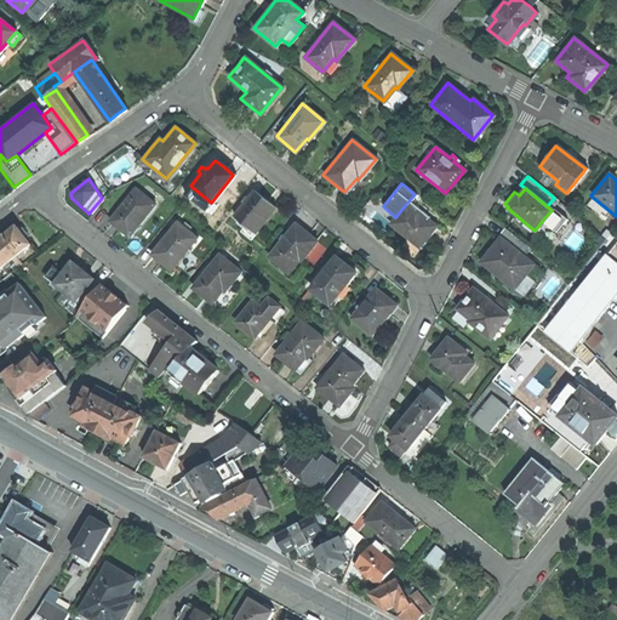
[(153,204),(135,189),(109,221),(116,227),(127,235),(153,204)]
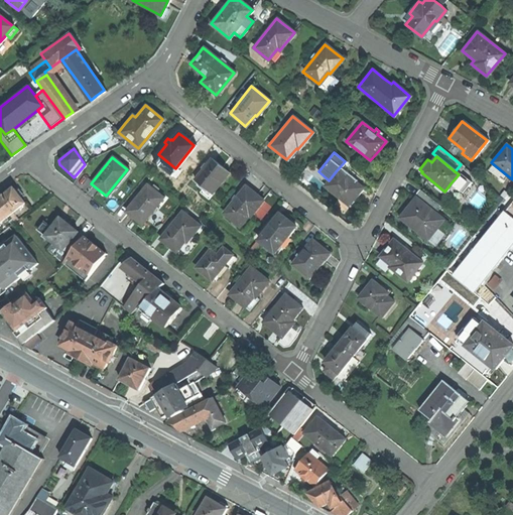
[(219,165),(211,158),(194,179),(211,194),(228,172),(219,165)]
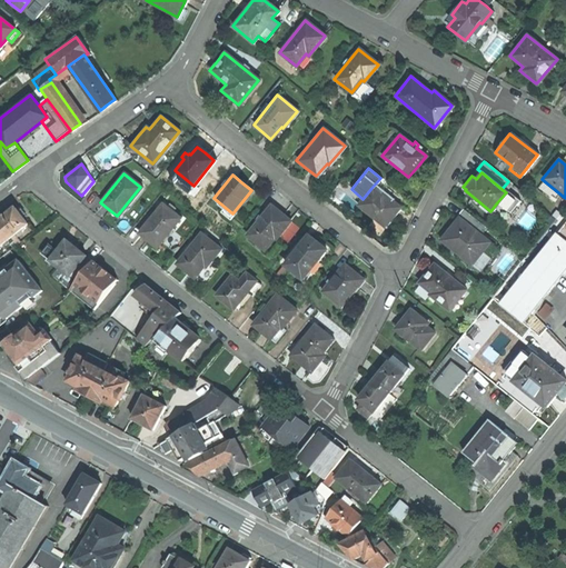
[(399,207),(388,198),(386,200),(371,188),(363,199),(357,205),(384,226),(391,217),(399,207)]
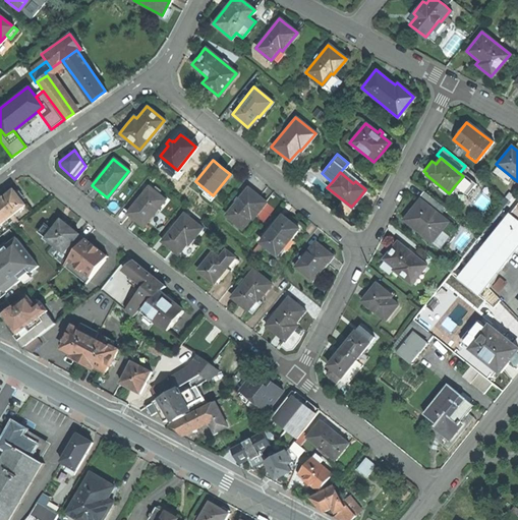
[(464,175),(463,176),(455,185),(466,194),(474,183),(464,175)]
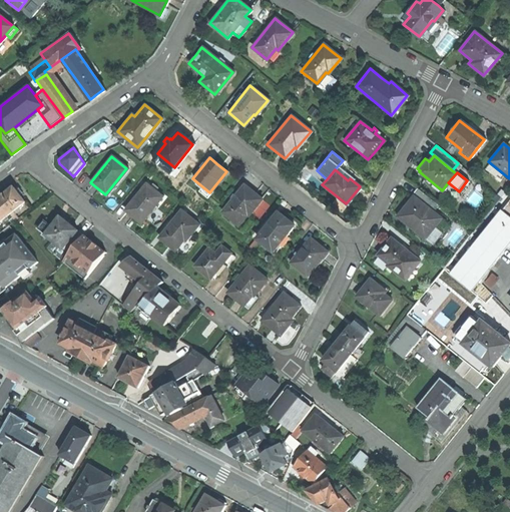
[(160,196),(145,183),(124,209),(131,215),(139,222),(160,196)]
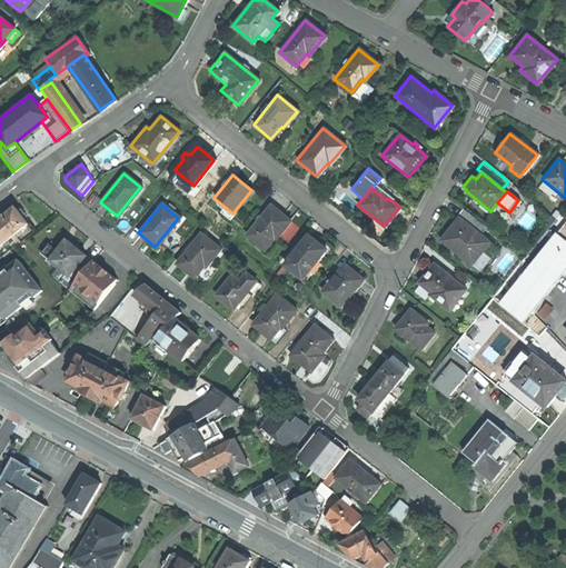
[(281,213),(270,205),(260,217),(258,215),(254,220),(256,222),(246,236),(264,249),(274,237),(275,238),(289,220),(281,213)]
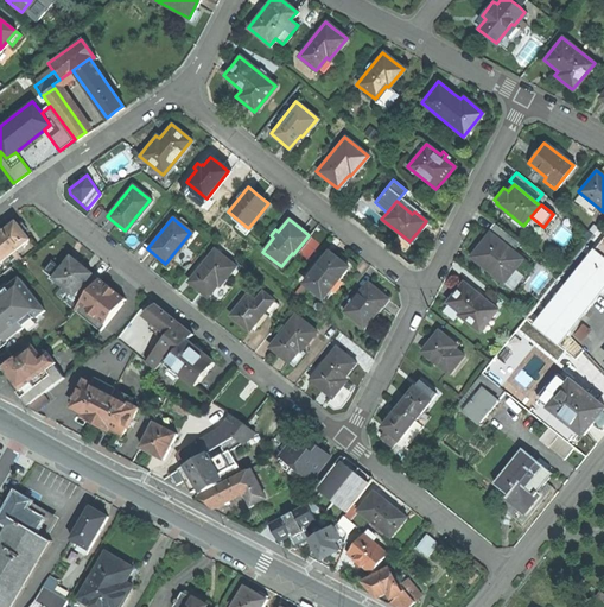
[(2,229),(0,232),(0,240),(10,253),(27,238),(14,221),(6,228),(2,231),(2,229)]
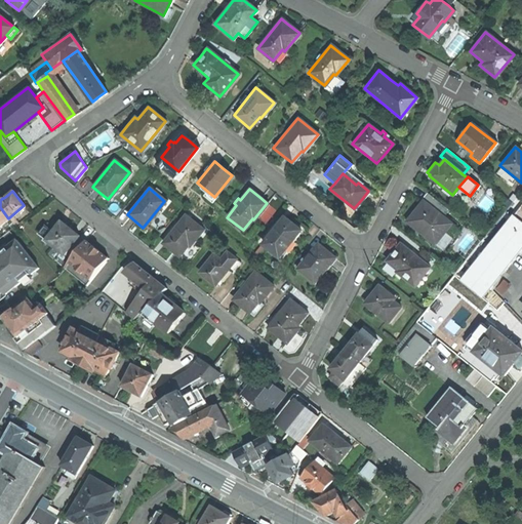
[(450,223),(423,200),(413,211),(405,220),(434,243),(443,232),(450,223)]
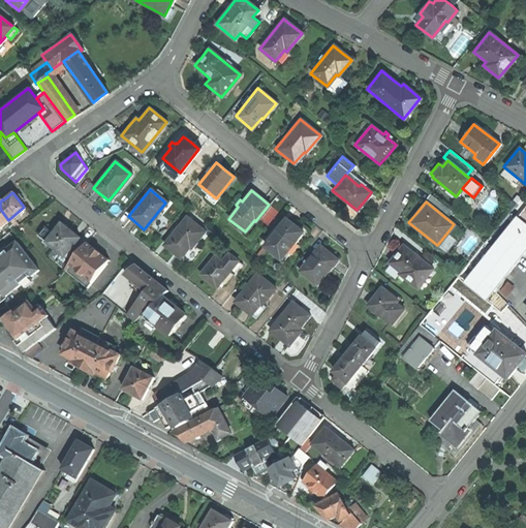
[(525,204),(517,216),(525,222),(525,204)]
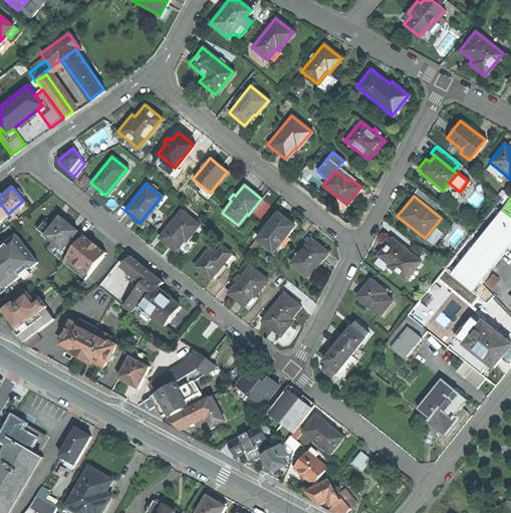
[(0,220),(8,214),(0,203),(0,220)]
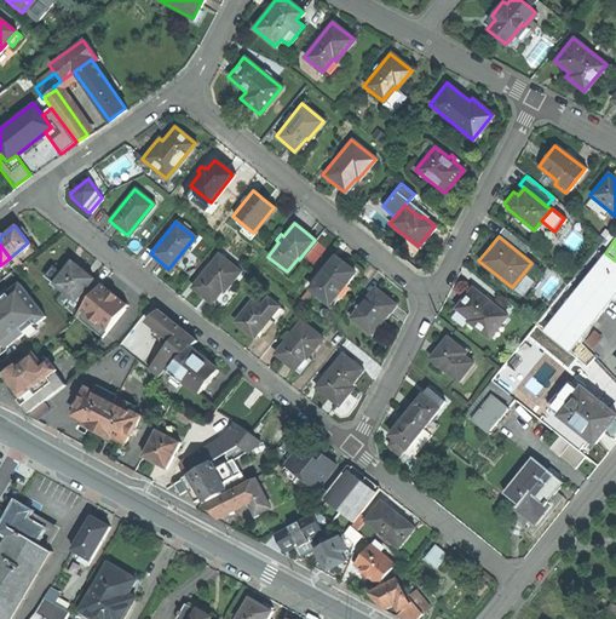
[(576,339),(615,290),(615,261),(605,253),(541,331),(566,351),(576,339)]
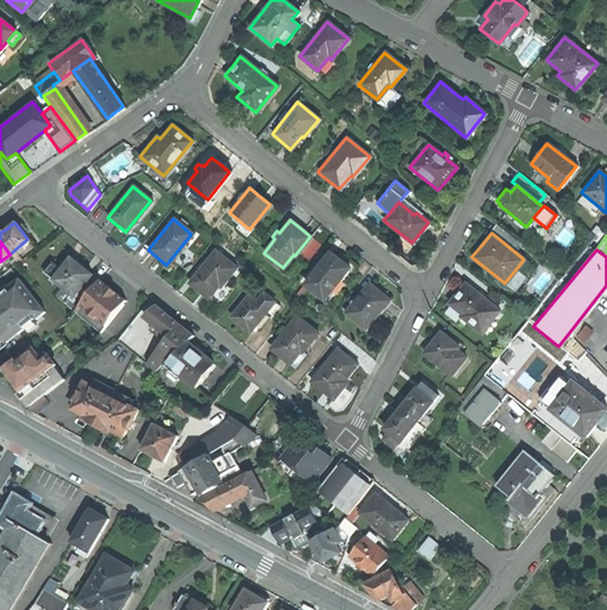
[(235,267),(215,251),(189,283),(198,290),(208,297),(218,284),(221,285),(235,267)]
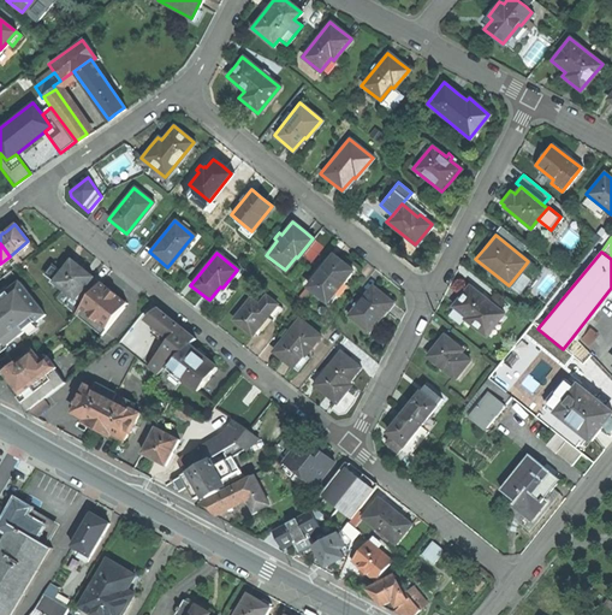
[(342,261),(332,254),(321,268),(319,266),(314,271),(318,273),(307,287),(326,302),(351,270),(342,261)]
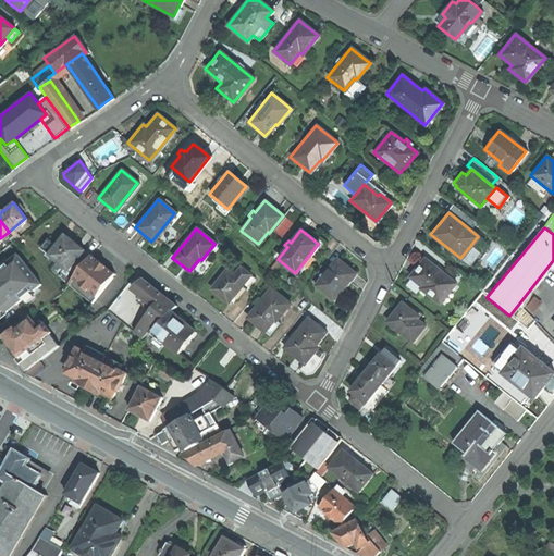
[(54,246),(48,255),(66,269),(76,257),(82,250),(71,241),(63,235),(54,246)]
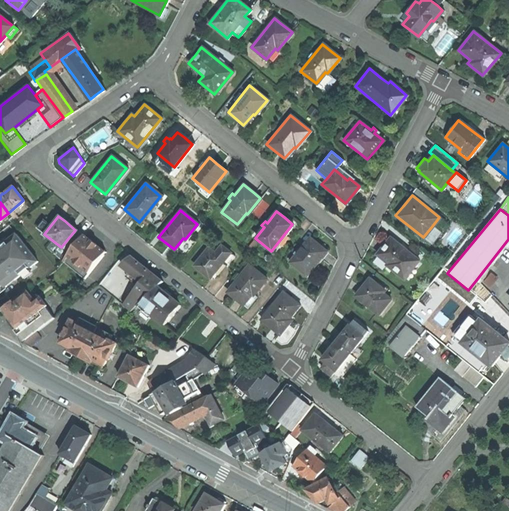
[(36,227),(44,234),(50,226),(42,220),(36,227)]
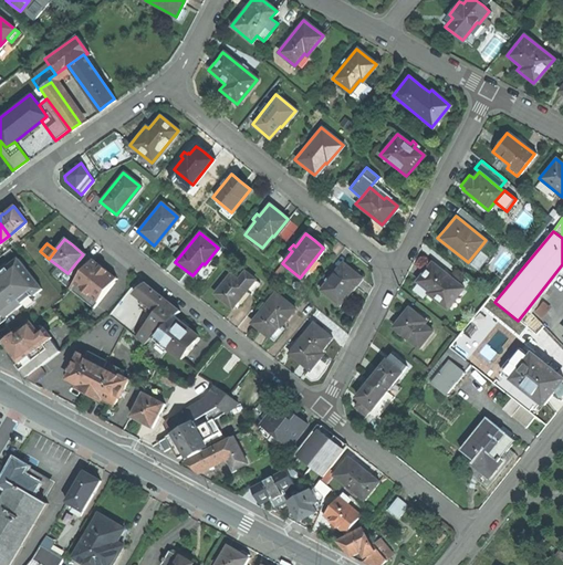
[(490,259),(478,250),(468,262),(480,272),(490,259)]
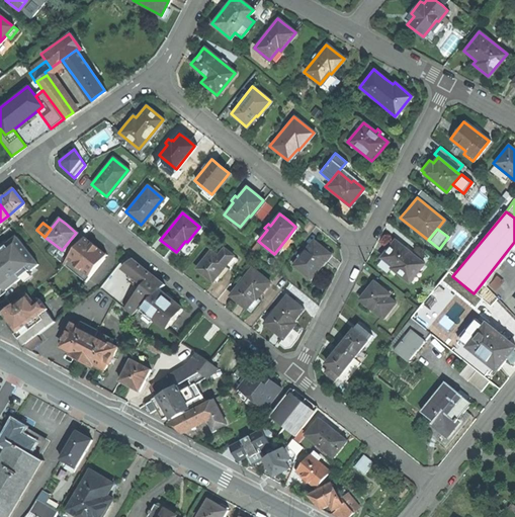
[(0,292),(36,264),(14,236),(0,247),(0,292)]
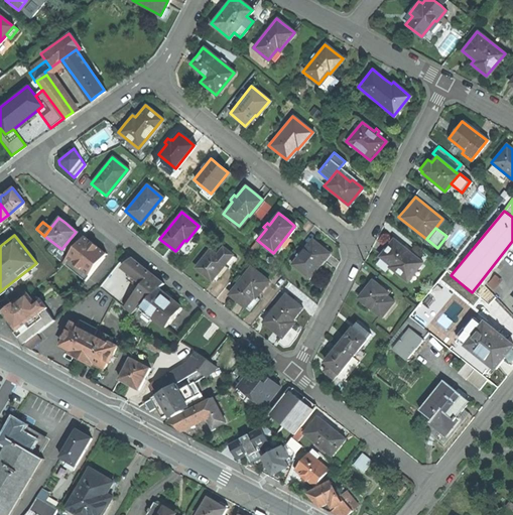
[(83,236),(80,239),(102,256),(104,253),(93,244),(83,236)]
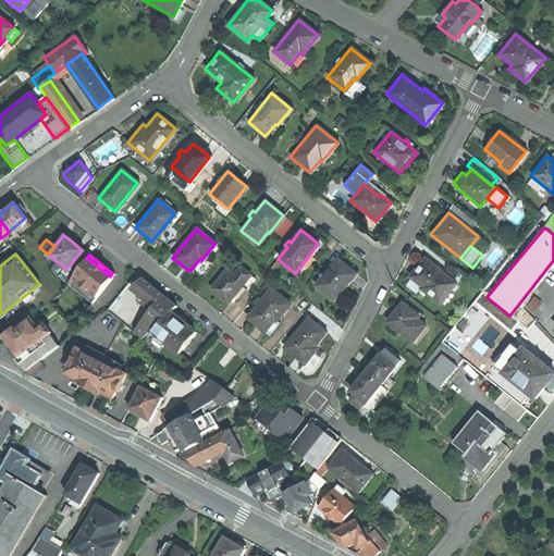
[(83,261),(76,257),(66,269),(73,274),(83,261)]
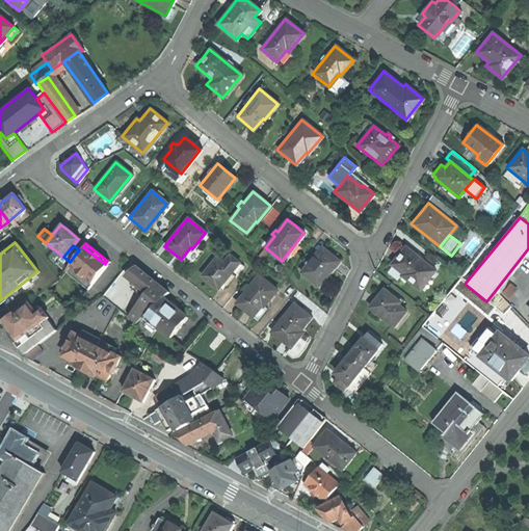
[(82,246),(79,249),(70,262),(68,265),(90,283),(105,264),(82,246)]
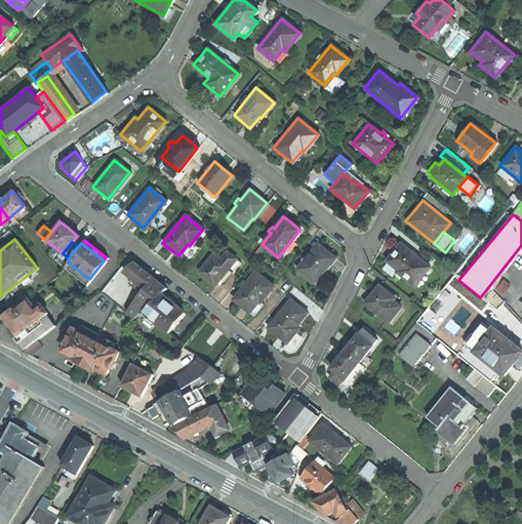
[(324,249),(317,243),(296,269),(313,282),(333,257),(324,249)]
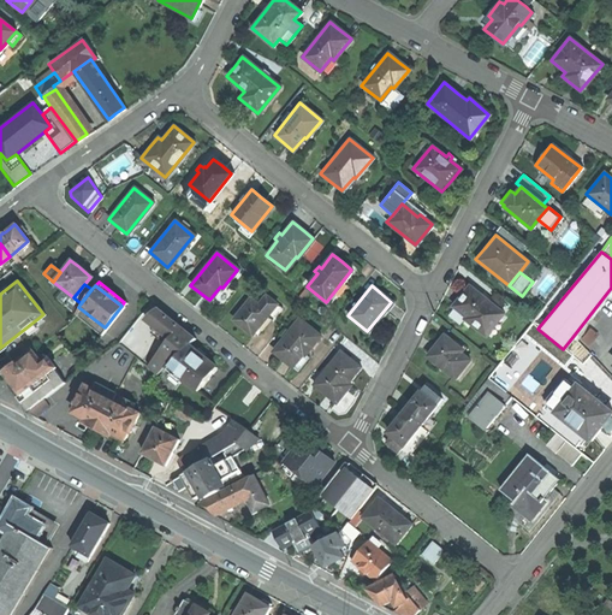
[(503,313),(468,285),(459,296),(451,306),(452,307),(453,307),(465,317),(464,318),(485,335),(503,313)]
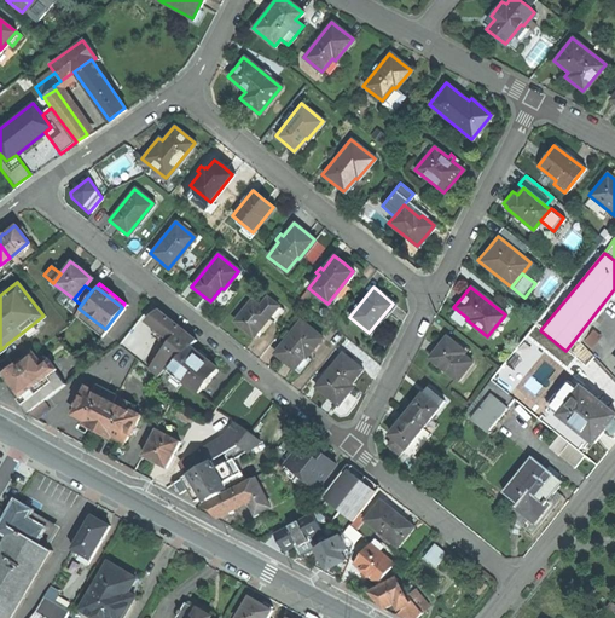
[(266,296),(259,306),(270,315),(267,317),(272,321),(282,310),(277,305),(266,296)]
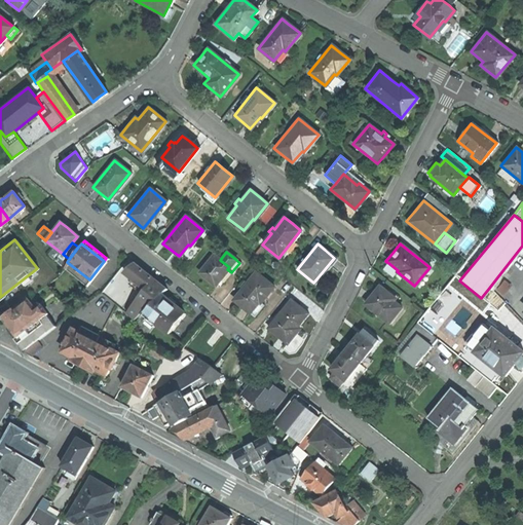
[(220,260),(213,254),(198,272),(206,277),(214,286),(227,269),(229,267),(220,260)]
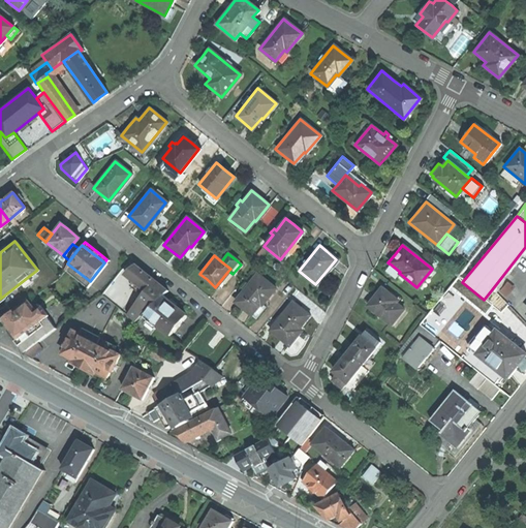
[(90,281),(67,264),(63,269),(85,286),(90,281)]
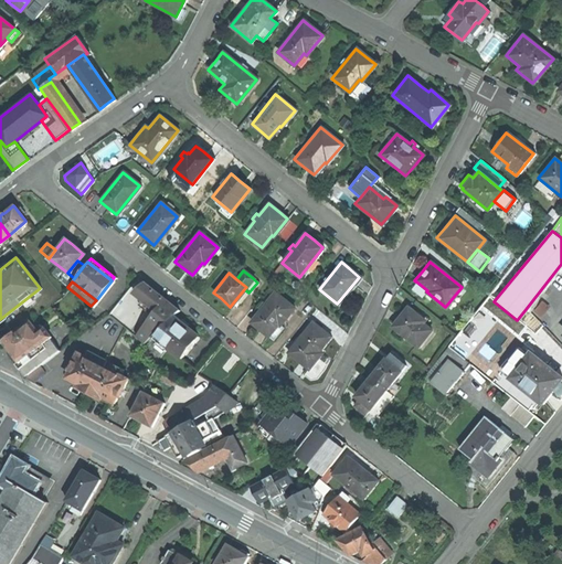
[(169,304),(145,284),(136,290),(157,308),(133,337),(140,344),(150,334),(171,316),(178,310),(169,304)]
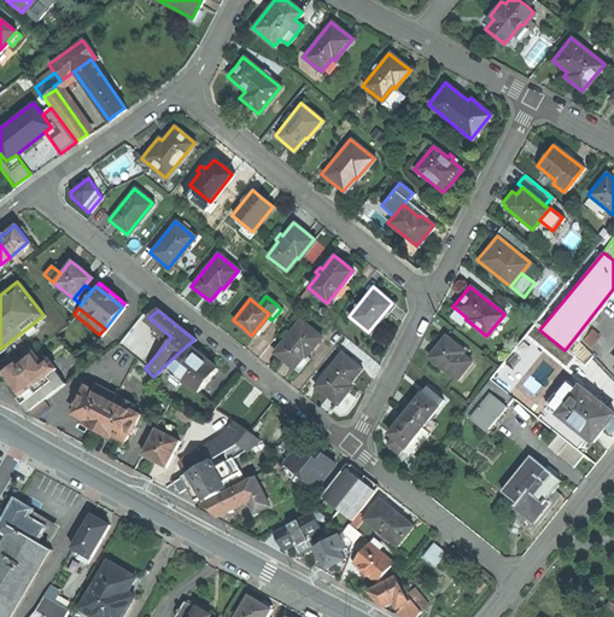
[(309,358),(305,355),(320,336),(299,319),(273,353),(282,360),(297,372),(309,358)]
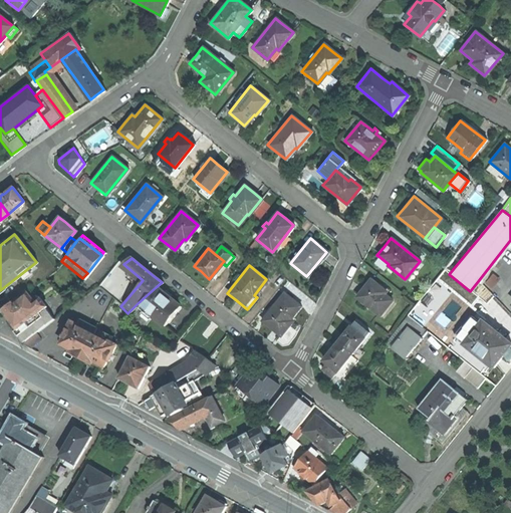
[(362,287),(355,296),(378,315),(391,299),(377,289),(379,287),(369,279),(362,287)]
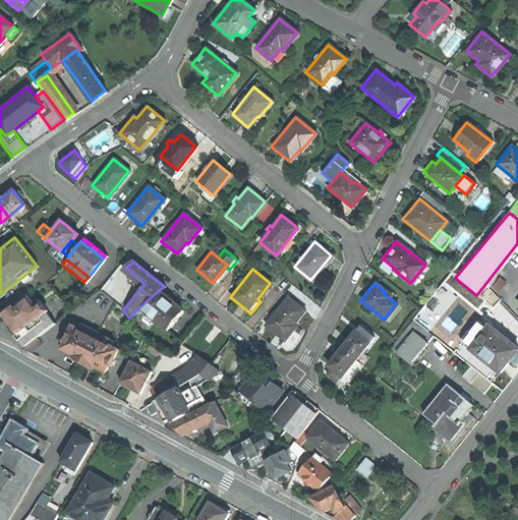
[(170,300),(158,291),(138,308),(164,329),(181,309),(170,300)]
